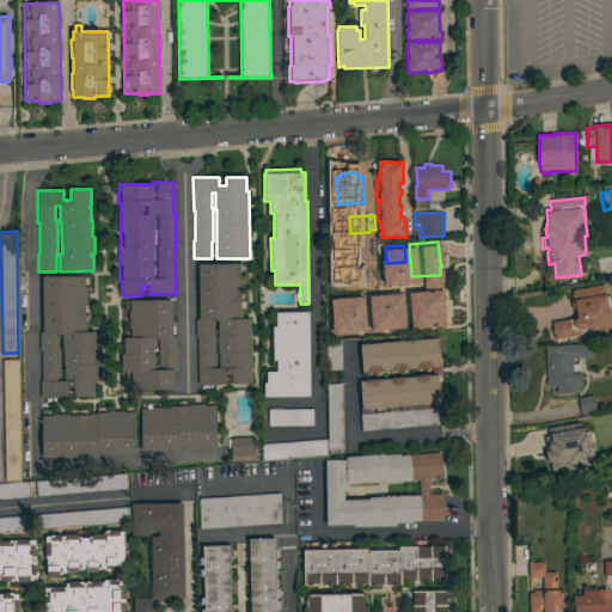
[(251,383),(231,384),(231,374),(225,374),(225,384),(215,384),(215,385),(200,386),(200,384),(197,384),(197,337),(196,338),(195,320),(199,320),(199,264),(242,263),(242,265),(240,265),(240,275),(242,275),(242,291),(240,291),(240,312),(243,312),(243,319),(251,319),(251,383)]
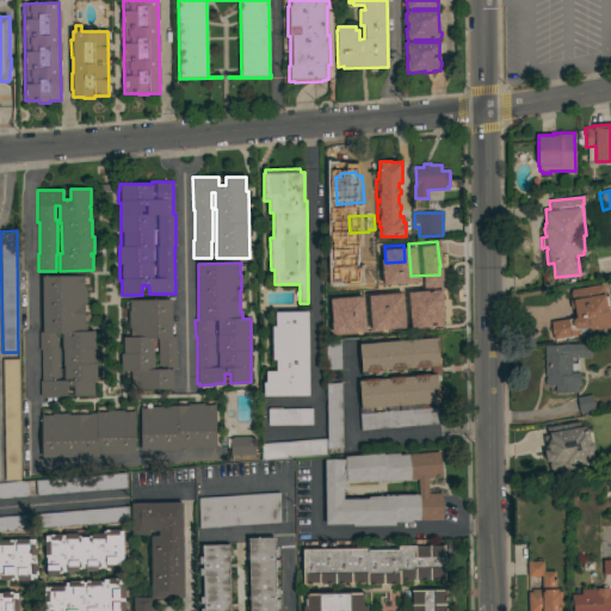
[(94,349),(93,349),(93,351),(94,351),(94,362),(93,362),(93,364),(97,364),(97,382),(93,382),(93,395),(74,396),(74,387),(67,387),(67,396),(57,396),(57,397),(42,397),(42,396),(39,396),(39,381),(41,381),(41,350),(39,350),(38,332),(43,332),(42,277),(85,276),(85,278),(84,278),(84,287),(86,287),(86,304),(84,304),(85,323),(86,323),(86,331),(94,331),(94,349)]
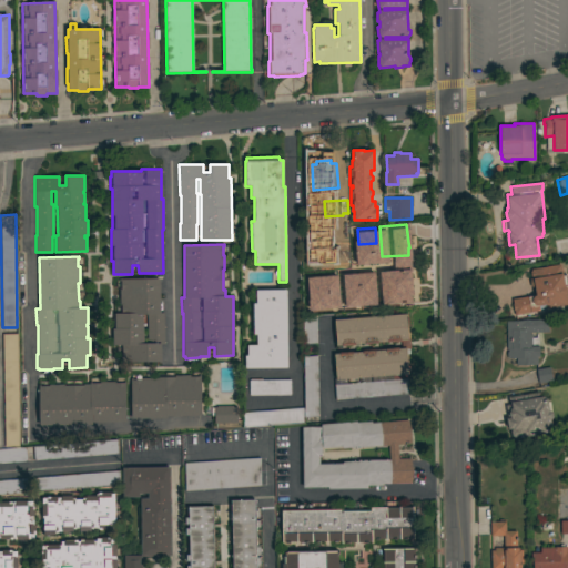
[(513,311),(511,304),(511,303),(511,300),(534,295),(533,287),(530,288),(528,279),(530,279),(529,272),(530,271),(530,270),(559,264),(564,286),(565,288),(566,292),(565,294),(567,305),(514,315),(513,311)]
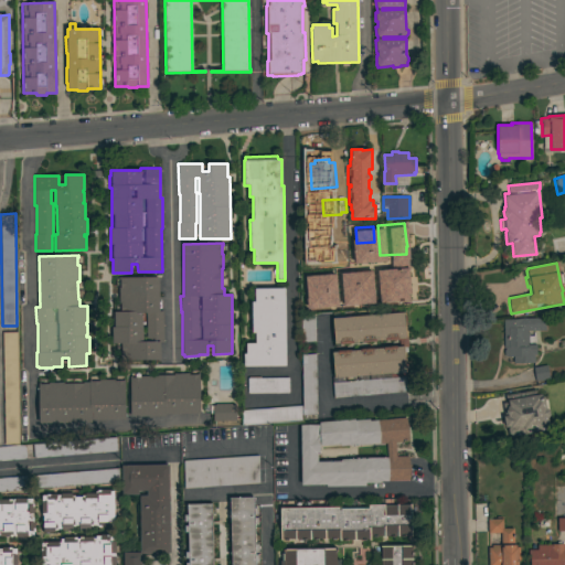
[(304,288),(302,270),(326,269),(327,287),(304,288)]
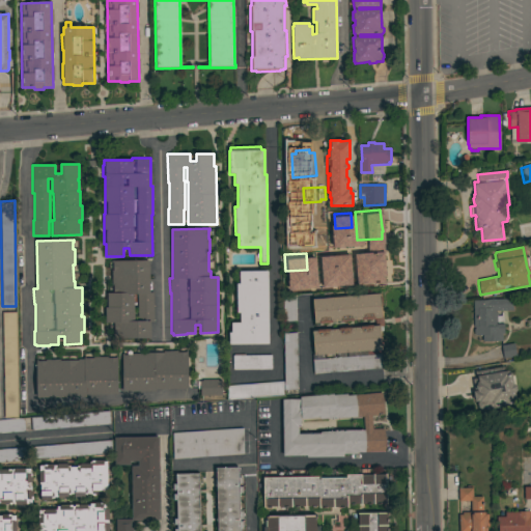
[(328,266),(327,258),(334,257),(334,254),(346,253),(347,264),(328,266)]
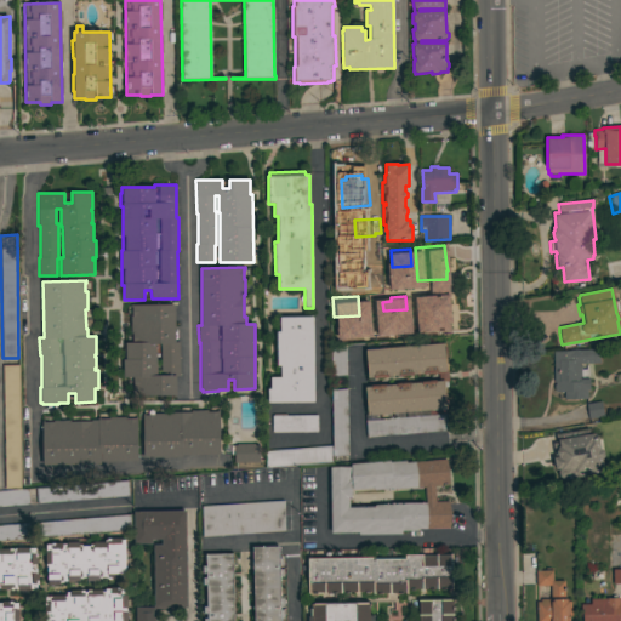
[(175,305),(175,342),(178,342),(178,377),(176,377),(176,396),(134,397),(132,377),(124,377),(123,359),(125,359),(125,342),(132,342),(132,332),(130,332),(130,317),(132,317),(132,307),(130,307),(130,305),(175,305)]
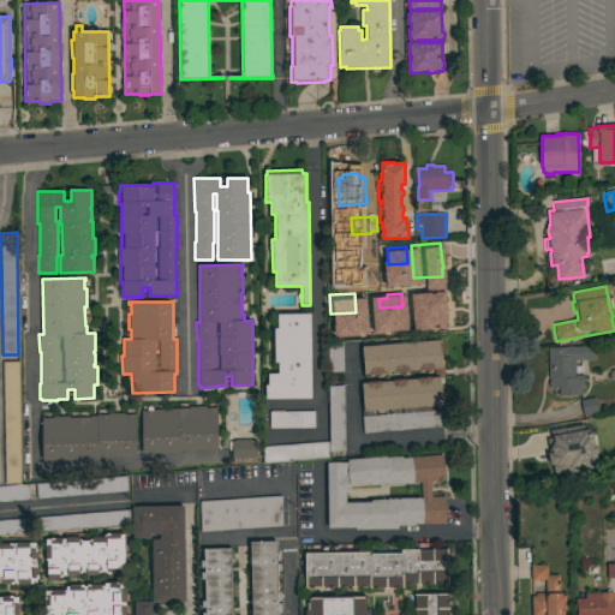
[(446,303),(447,312),(446,312),(447,328),(412,332),(411,324),(404,326),(402,314),(410,314),(410,306),(446,303)]
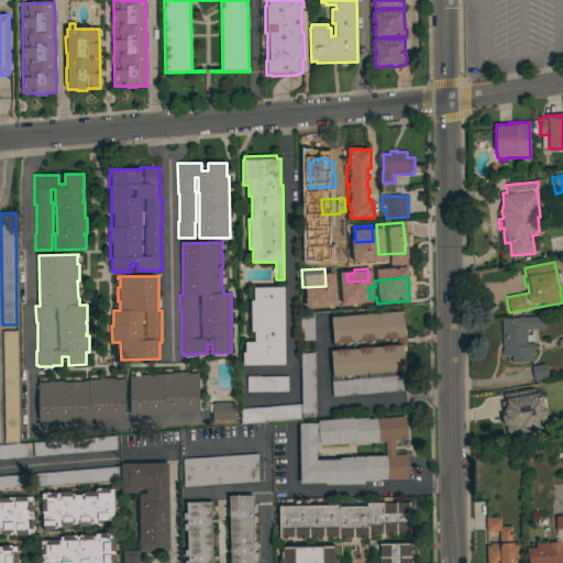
[(285,365),(243,365),(243,353),(245,353),(245,342),(254,342),(254,332),(251,332),(251,301),(253,301),(253,287),(284,287),(285,365)]
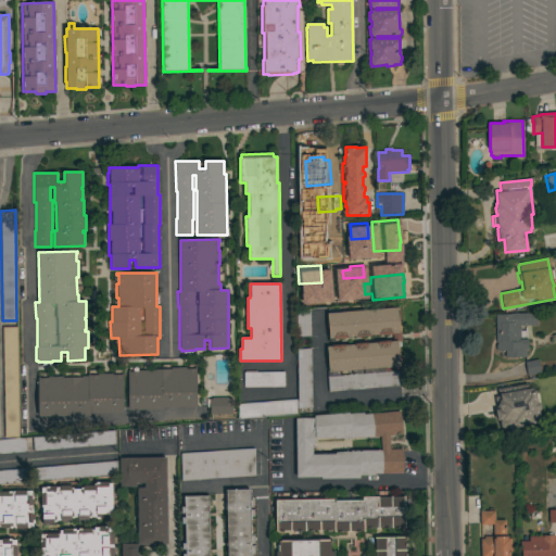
[(397,307),(397,311),(400,311),(400,317),(399,317),(400,331),(401,331),(402,346),(397,346),(400,366),(345,370),(345,376),(400,370),(401,386),(328,391),(327,371),(329,371),(327,346),(331,346),(331,345),(345,344),(345,345),(354,344),(354,343),(367,342),(367,343),(377,342),(377,341),(390,340),(390,342),(393,341),(392,335),(379,336),(379,335),(369,336),(356,337),(356,336),(348,337),(348,338),(335,339),(333,339),(329,339),(327,314),(397,307)]
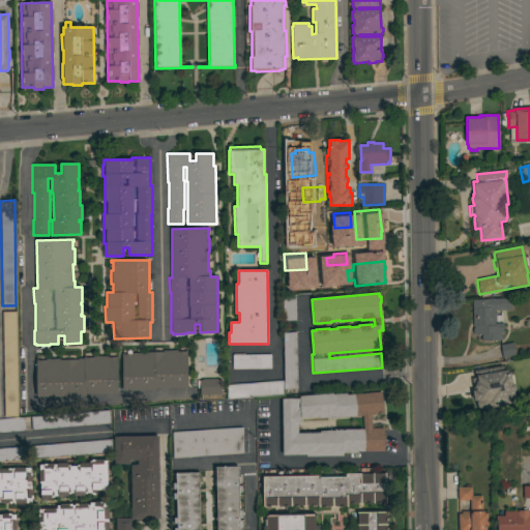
[(296,321),(283,321),(283,295),(295,295),(296,321)]
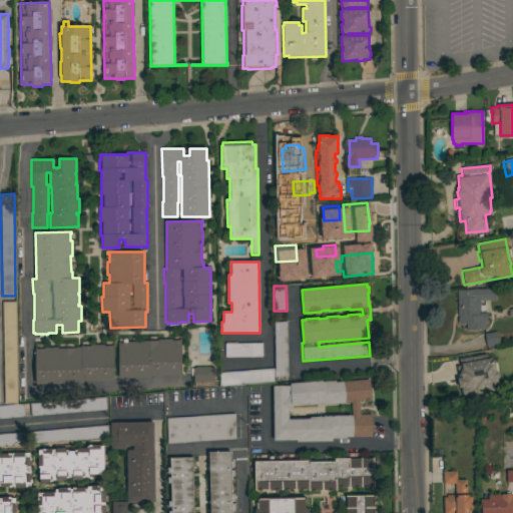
[(466,330),(466,324),(459,324),(459,322),(457,322),(457,318),(458,318),(458,316),(457,316),(457,290),(470,290),(470,289),(495,289),(495,301),(478,301),(479,302),(486,302),(486,311),(479,312),(479,313),(487,313),(487,323),(485,323),(485,330),(466,330)]
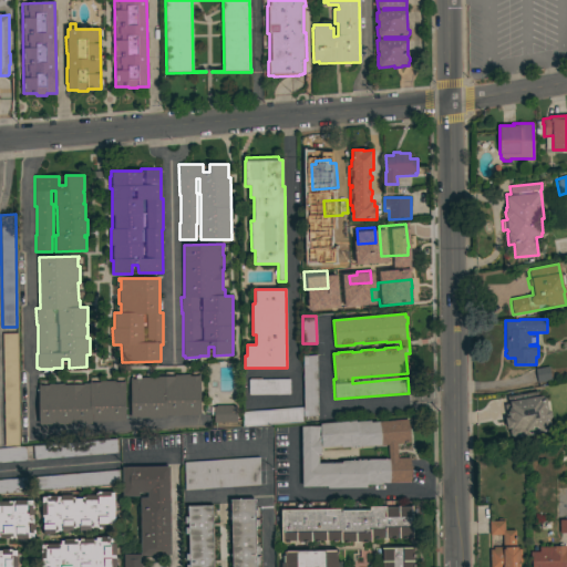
[(2,333),(17,333),(19,446),(4,446),(2,333)]
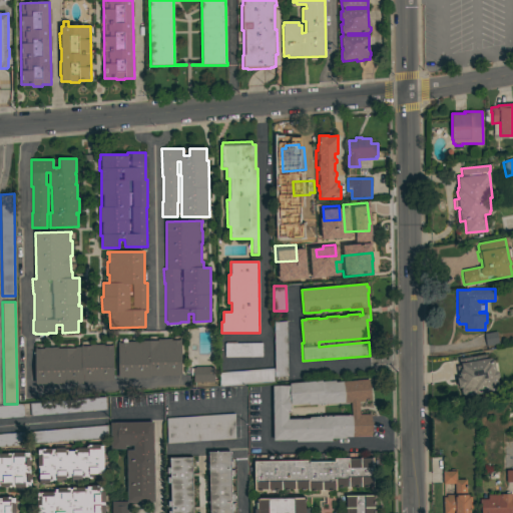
[(288,376),(275,378),(275,382),(219,387),(219,373),(275,369),(274,323),(287,322),(288,376)]
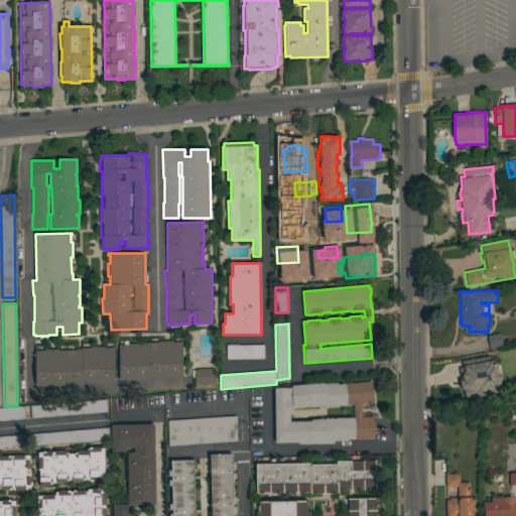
[(500,334),(502,346),(489,348),(486,336),(500,334)]
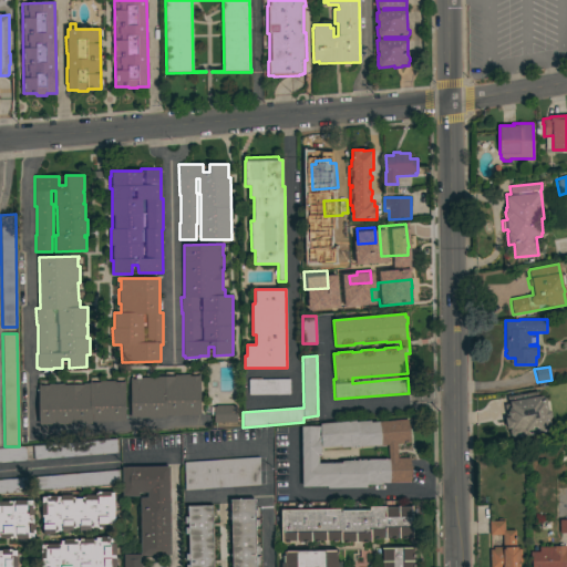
[(131,418),(131,379),(155,379),(155,377),(157,377),(157,374),(165,374),(165,372),(173,372),(173,377),(174,377),(174,374),(189,374),(189,377),(197,377),(197,375),(199,375),(200,415),(166,415),(166,418),(131,418)]
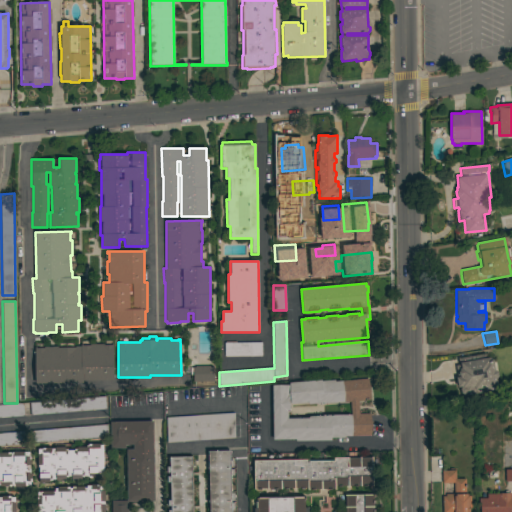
[(261,342),(261,356),(224,357),(224,343),(261,342)]
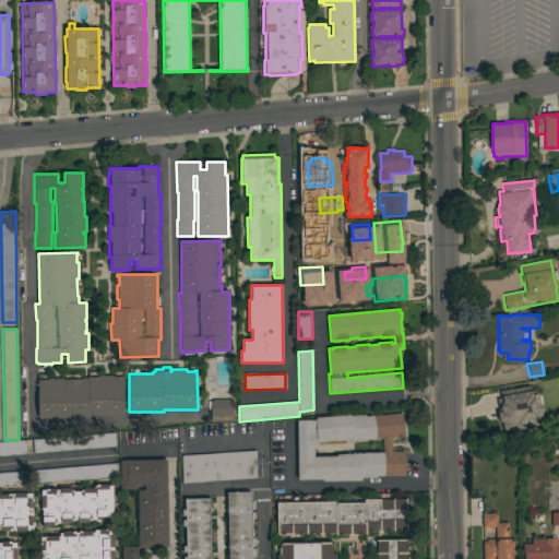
[(90,416),(90,418),(38,418),(38,379),(39,379),(39,380),(47,380),(47,379),(62,379),(62,380),(82,380),(82,378),(88,378),(88,377),(90,376),(90,378),(98,378),(98,376),(113,376),(113,377),(121,377),(121,376),(123,376),(123,415),(90,416)]
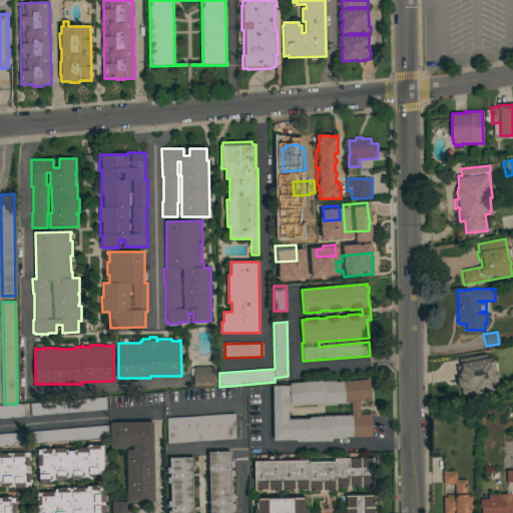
[(486,354),(486,359),(490,358),(491,362),(494,361),(495,371),(498,372),(499,377),(497,380),(499,389),(464,397),(463,395),(461,394),(461,390),(462,388),(459,388),(457,378),(458,378),(456,366),(460,366),(458,359),(486,354)]
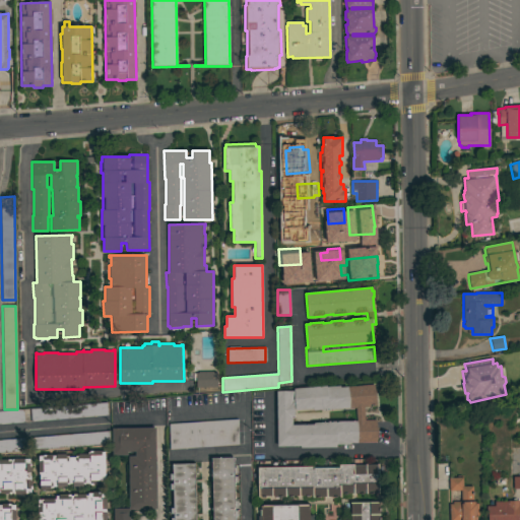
[(212,372),(212,373),(216,373),(216,387),(196,387),(196,380),(194,380),(194,374),(196,374),(196,373),(198,373),(198,372),(212,372)]
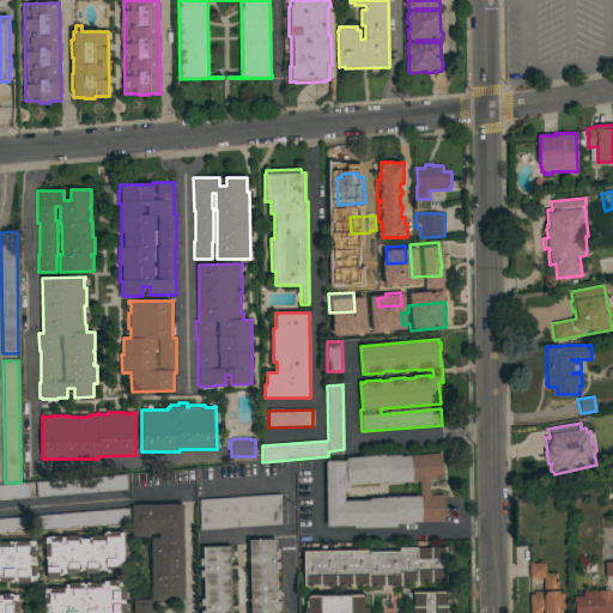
[(196,462),(220,462),(220,450),(196,451),(196,462)]
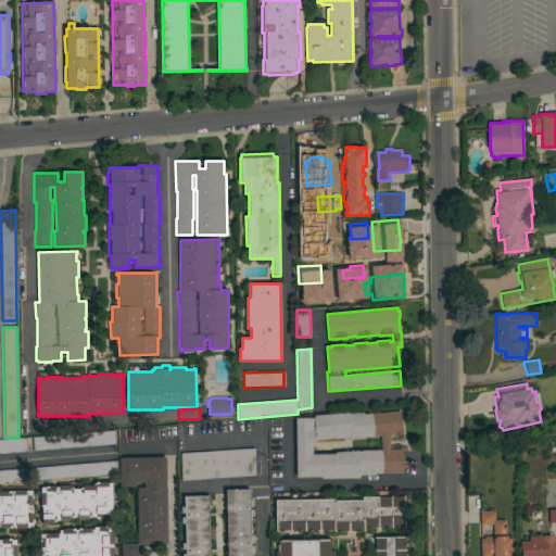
[(349,413),(349,414),(363,413),(364,414),(373,414),(373,415),(401,413),(402,433),(389,434),(390,450),(402,450),(402,474),(374,474),(374,475),(359,476),(359,478),(320,479),(320,477),(297,478),(295,418),(313,418),(313,428),(314,428),(314,447),(313,447),(313,454),(336,454),(336,453),(352,452),(352,451),(381,450),(380,436),(344,439),(344,438),(335,439),(335,437),(316,439),(314,416),(349,413)]
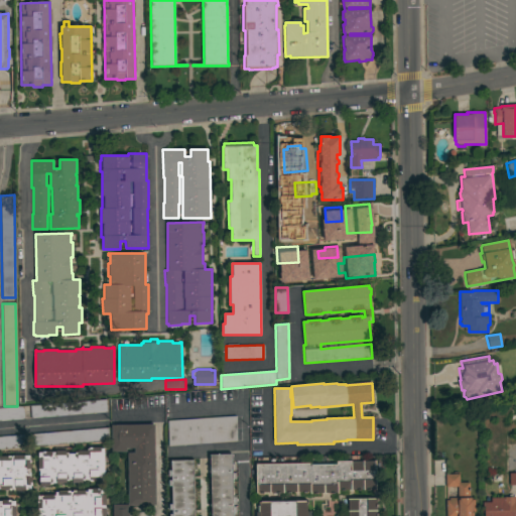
[(30,418),(30,411),(24,411),(24,418),(0,420),(0,407),(106,399),(107,412),(30,418)]
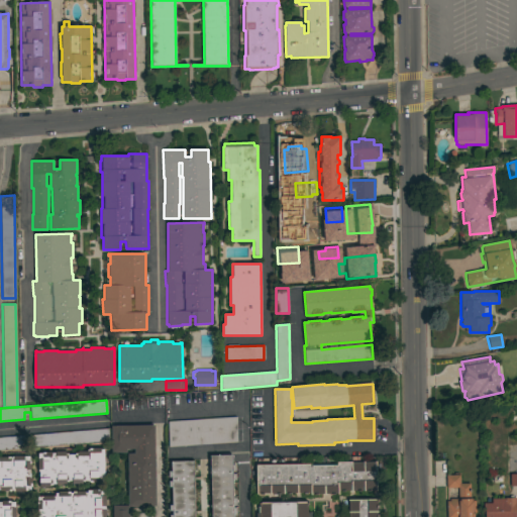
[(236,417),(237,442),(169,447),(168,422),(236,417)]
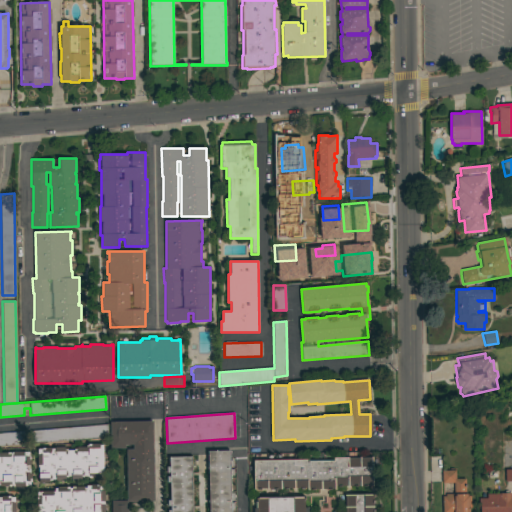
[(126,449),(133,449),(133,445),(125,445),(125,448),(110,448),(110,422),(153,421),(154,501),(145,501),(145,503),(138,503),(138,502),(128,502),(128,511),(112,511),(112,501),(127,501),(126,449)]
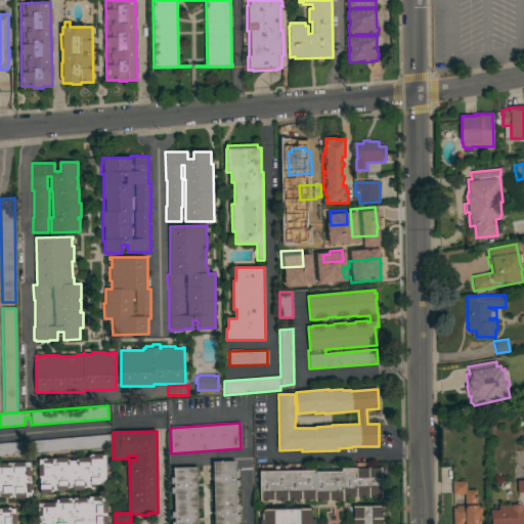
[(110,434),(111,447),(33,454),(32,441),(110,434)]
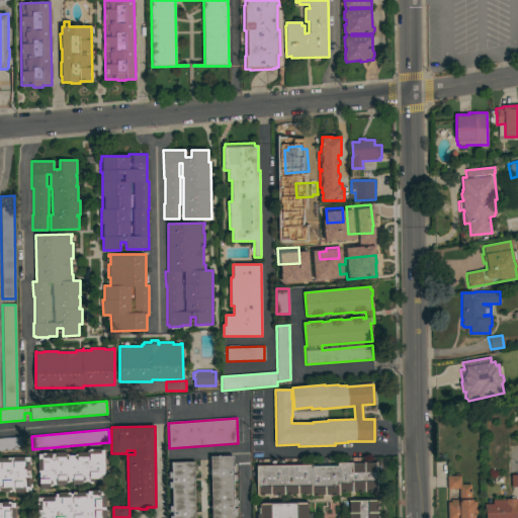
[(0,451),(0,438),(25,436),(26,449),(0,451)]
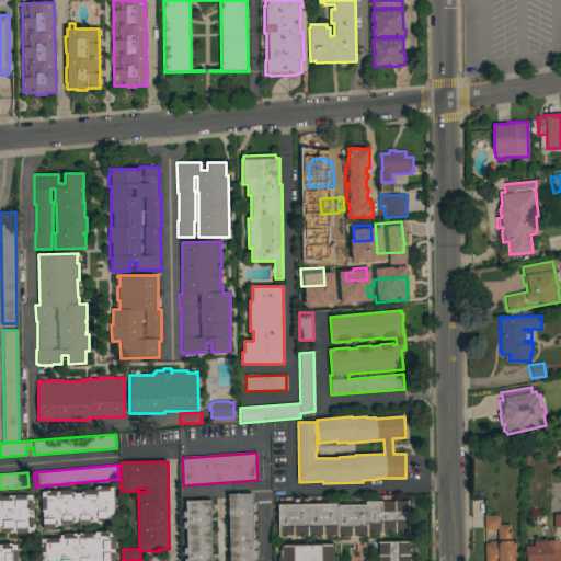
[(46,492),(46,491),(55,491),(55,492),(59,492),(59,490),(71,490),(71,492),(73,492),(73,493),(81,493),(81,492),(83,492),(83,490),(94,490),(94,488),(96,488),(96,487),(110,487),(110,488),(113,488),(113,524),(98,524),(98,523),(95,523),(95,522),(92,522),(92,523),(89,523),(89,525),(78,525),(78,522),(75,522),(75,523),(71,523),(71,525),(57,525),(57,527),(54,527),(54,528),(43,529),(43,512),(42,512),(42,510),(41,510),(41,499),(42,499),(42,492),(46,492)]
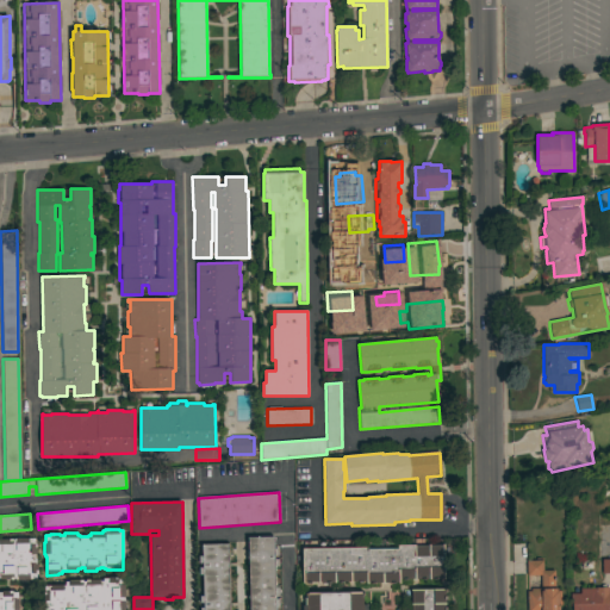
[(0,539),(16,539),(16,537),(29,537),(29,539),(35,539),(35,545),(36,545),(36,554),(35,554),(35,559),(36,559),(36,564),(37,564),(38,574),(37,574),(37,579),(30,579),(30,580),(0,580),(0,539)]
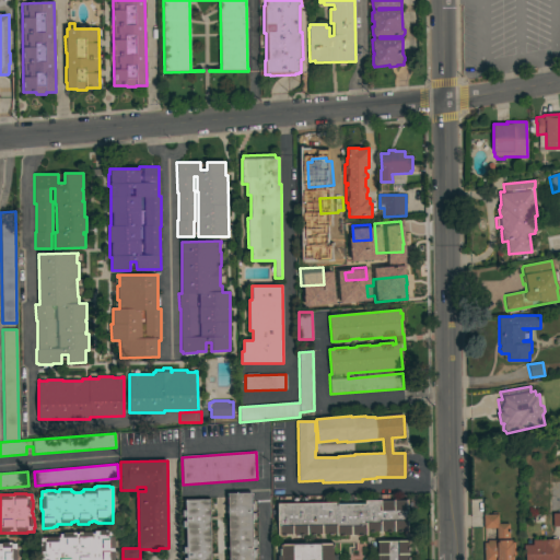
[(252,501),(257,500),(257,513),(255,513),(255,520),(253,520),(253,522),(252,522),(253,539),(256,539),(256,546),(253,546),(254,550),(256,550),(256,556),(254,557),(254,558),(253,558),(253,559),(229,559),(228,493),(252,493),(252,501)]
